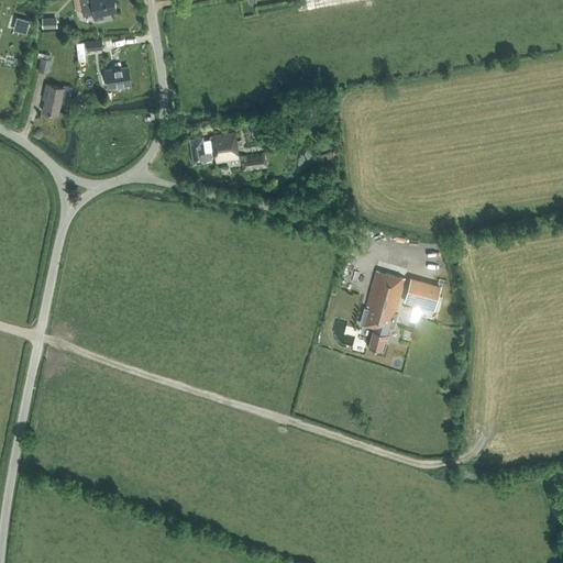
[(80,0),(84,14),(94,13),(95,21),(103,19),(102,14),(117,12),(114,0),(80,0)]
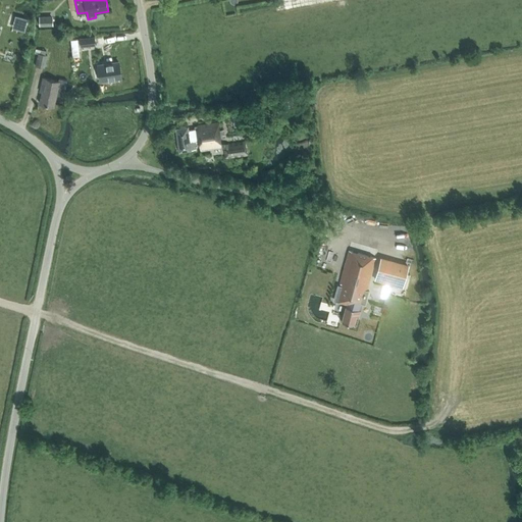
[(53,25),(53,15),(39,15),(39,25),(53,25)]
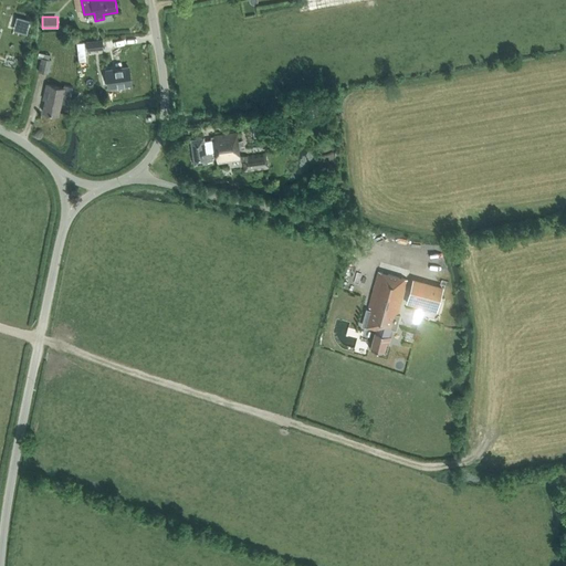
[(103,40),(88,41),(86,41),(87,51),(103,49),(103,40)]
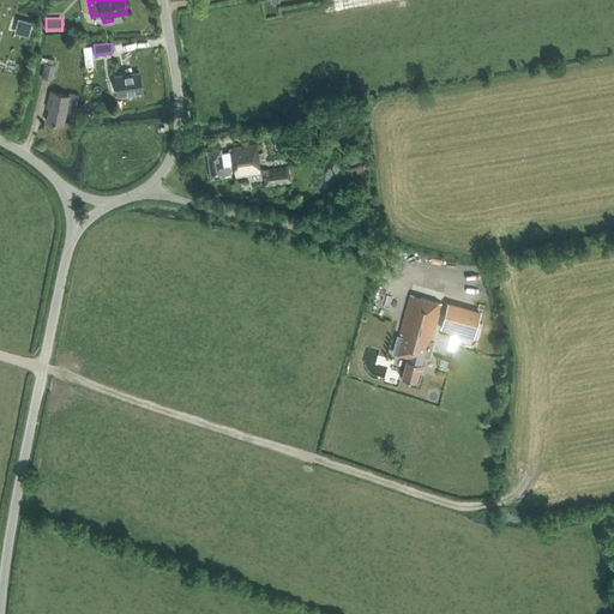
[(46,64),(43,77),(53,79),(55,66),(53,65),(46,64)]
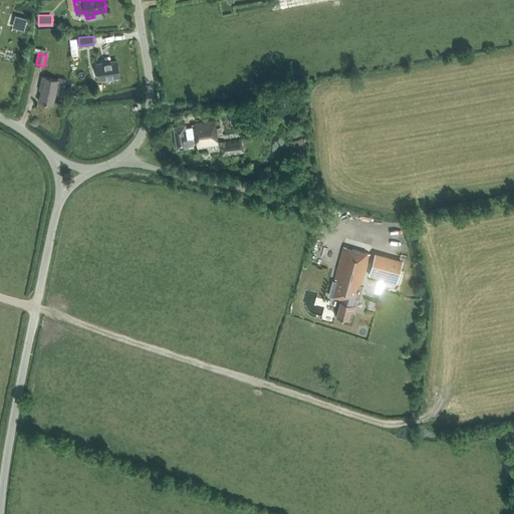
[(99,79),(118,76),(116,60),(96,63),(97,67),(90,68),(92,77),(98,76),(99,79)]
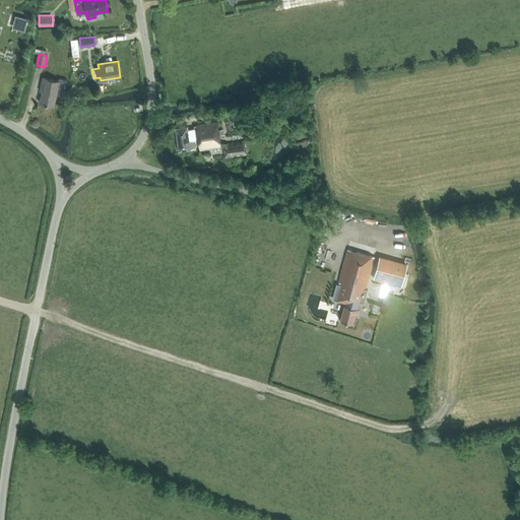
[(56,93),(63,95),(67,79),(59,77),(59,80),(44,77),(41,91),(42,91),(40,103),(54,106),(56,93)]
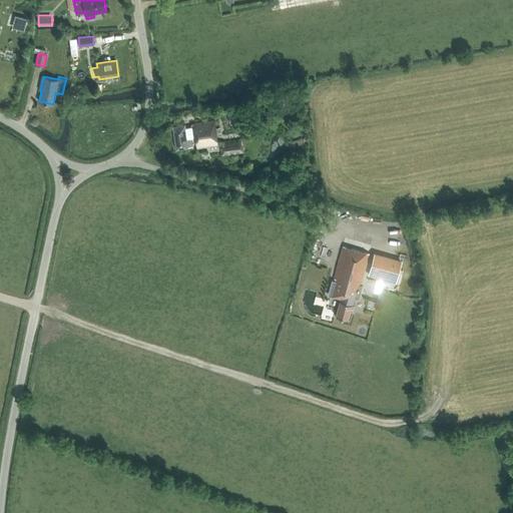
[(220,127),(214,128),(213,120),(194,123),(194,126),(185,128),(185,125),(173,127),(177,147),(193,145),(192,139),(196,139),(197,147),(217,144),(217,145),(218,145),(220,155),(243,151),(241,138),(216,142),(215,133),(221,132),(220,127)]
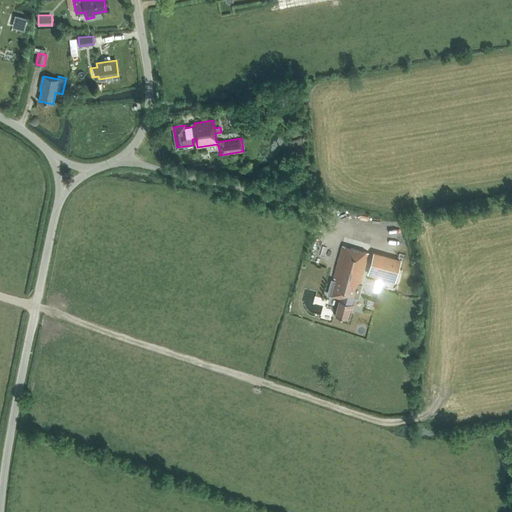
[(331,279),(326,295),(339,299),(335,315),(346,318),(349,309),(351,310),(354,298),(358,299),(362,285),(359,285),(368,253),(342,246),(333,280),(331,279)]
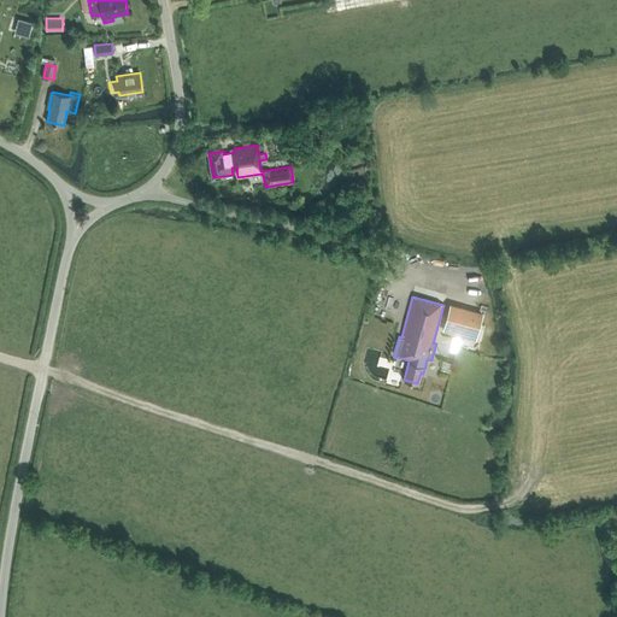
[(481,316),(448,306),(442,330),(475,339),(481,316)]
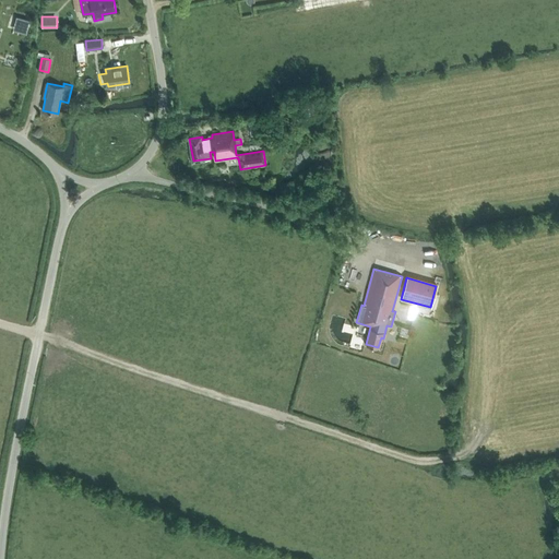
All buildings are outlined.
